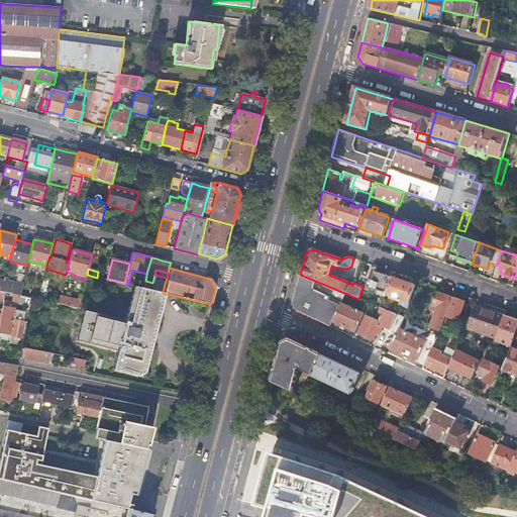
[(387,293),(392,277),(375,272),(370,287),(387,293)]
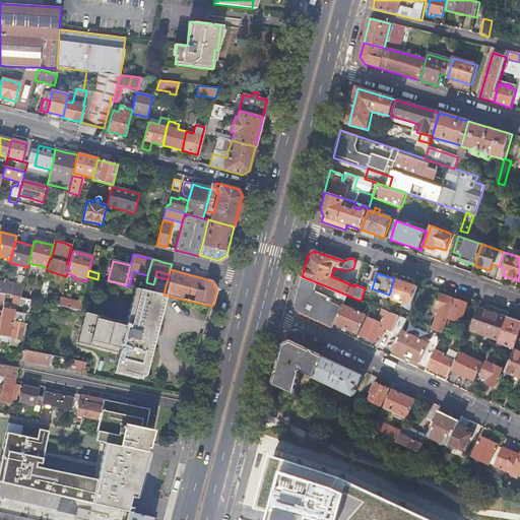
[(335,324),(343,305),(348,296),(302,276),(295,305),(298,312),(333,328),(335,324)]
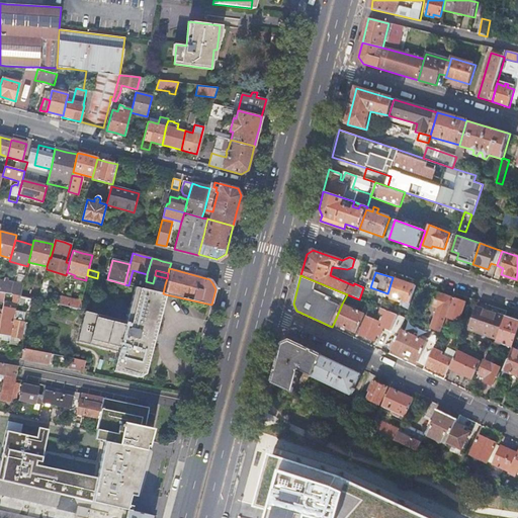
[(410,304),(417,285),(393,277),(387,293),(386,295),(410,304)]
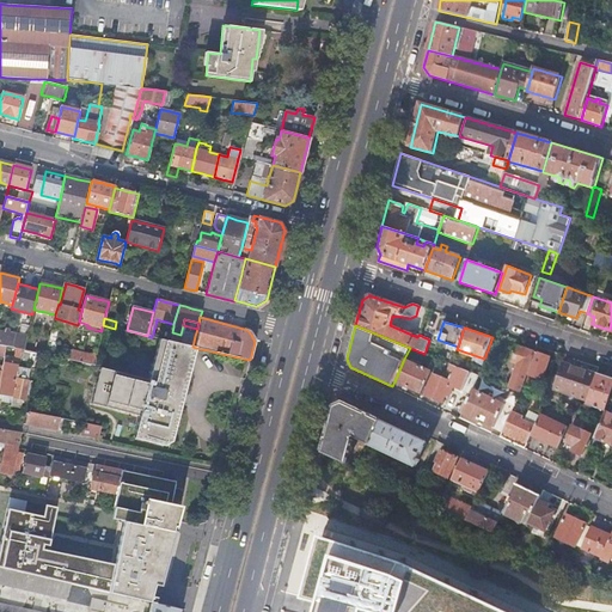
[(5,329),(4,332),(0,346),(5,347),(12,348),(20,349),(24,350),(24,349),(26,336),(8,332),(8,330),(5,329)]
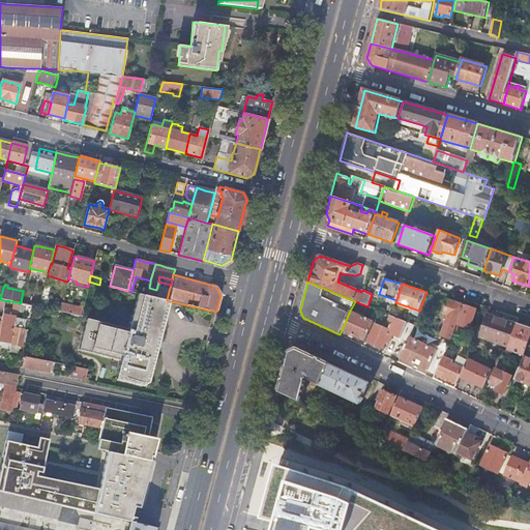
[(120,361),(116,375),(149,382),(156,353),(154,352),(157,341),(157,339),(170,301),(167,300),(158,298),(147,295),(137,293),(128,327),(128,329),(87,319),(81,343),(79,350),(120,361)]
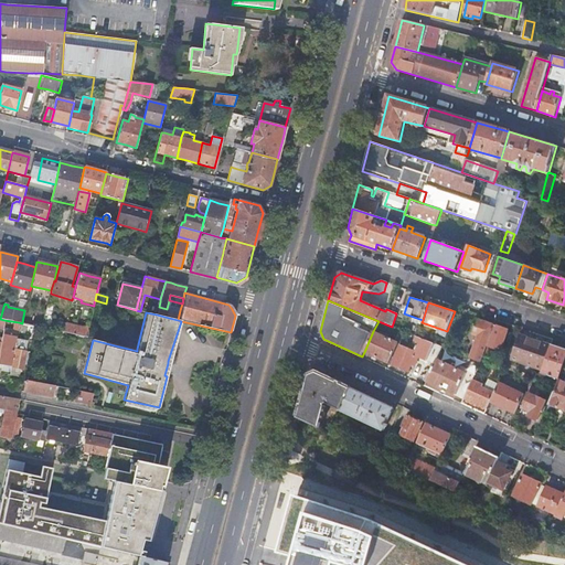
[(470,358),(480,362),(487,345),(492,329),(494,324),(476,319),(472,330),(477,331),(478,334),(470,358)]
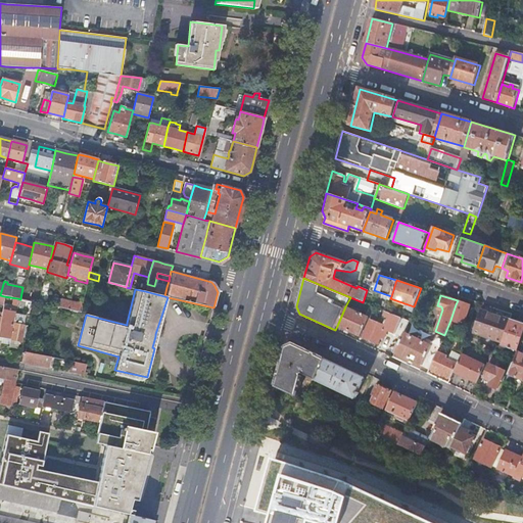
[(58,307),(81,313),(84,297),(80,296),(79,303),(60,299),(59,305),(58,307)]
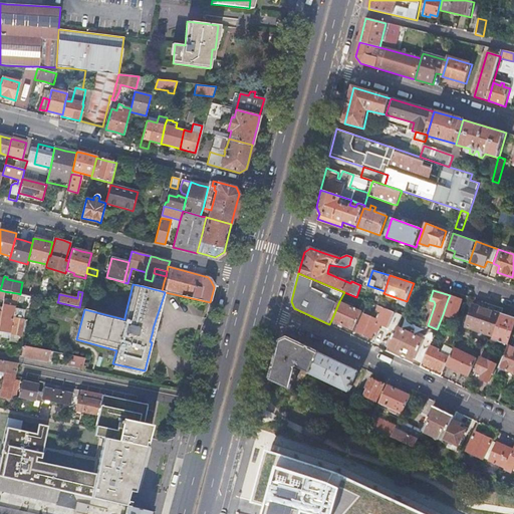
[(17,293),(10,292),(8,299),(16,300),(17,293)]
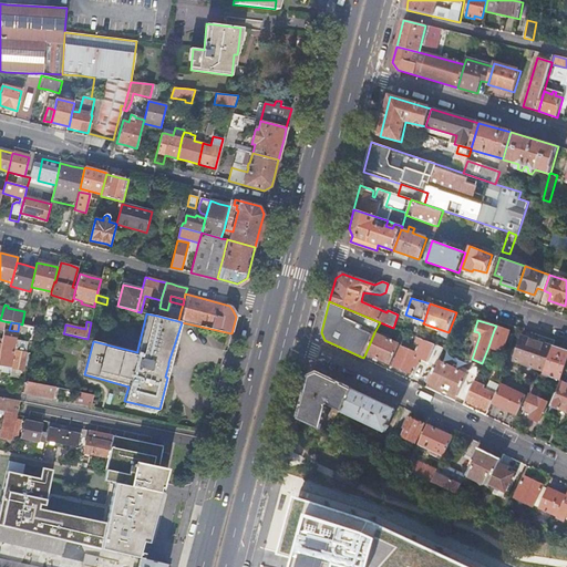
[(64,331),(65,325),(57,322),(54,330),(64,331)]
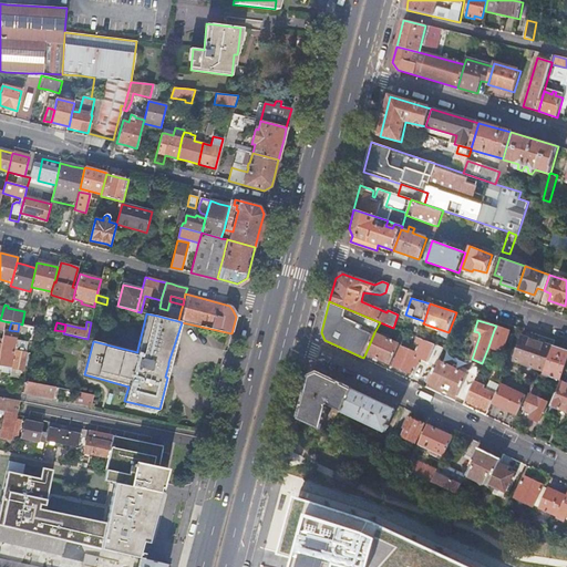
[(22,325),(19,323),(18,331),(26,332),(26,333),(32,334),(33,327),(22,325)]
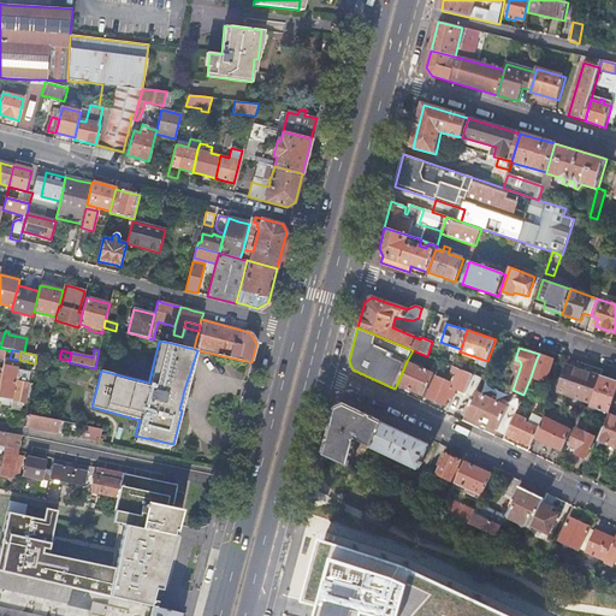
[(537,359),(531,377),(546,383),(554,360),(543,356),(540,360),(537,359)]
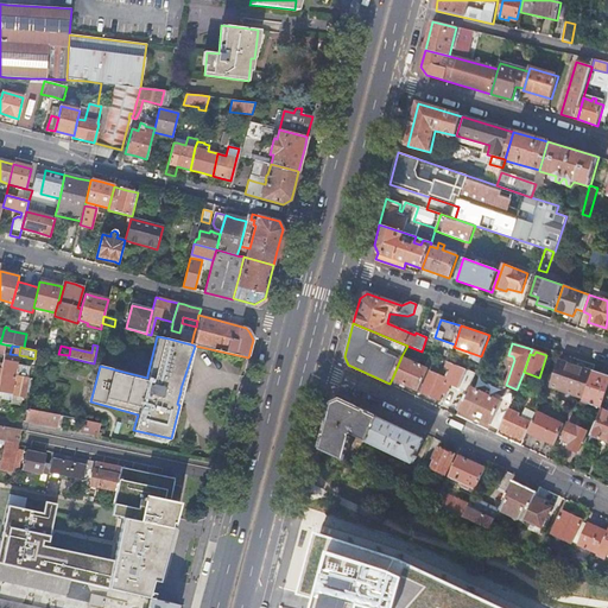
[(418,391),(429,369),(401,356),(392,379),(418,391)]
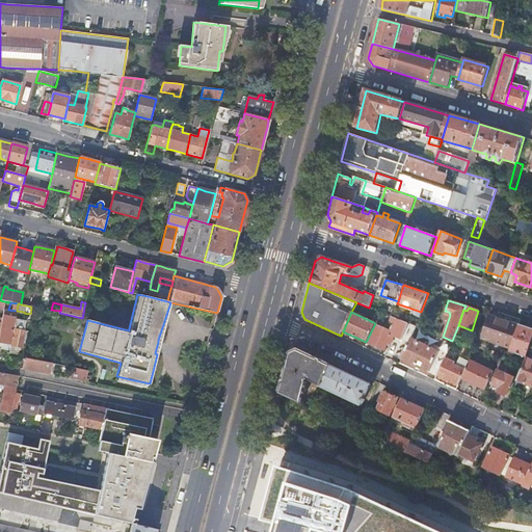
[(14,328),(16,314),(10,313),(4,313),(0,335),(0,342),(10,344),(14,328)]
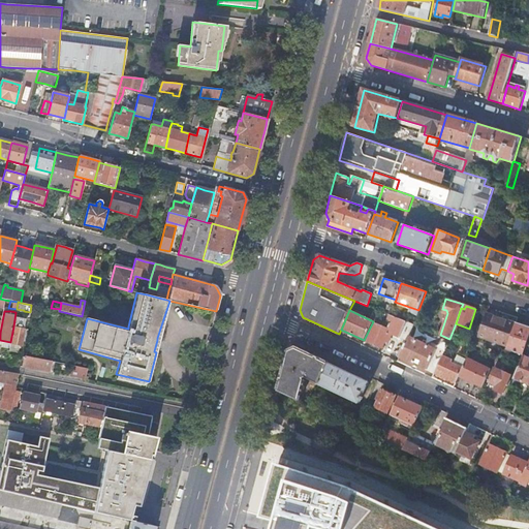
[(478,336),(507,347),(517,322),(487,312),(478,336)]
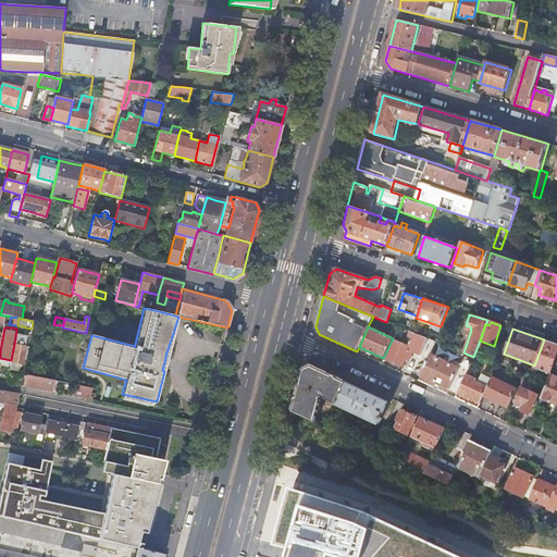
[(16,334),(15,344),(25,346),(26,336),(16,334)]
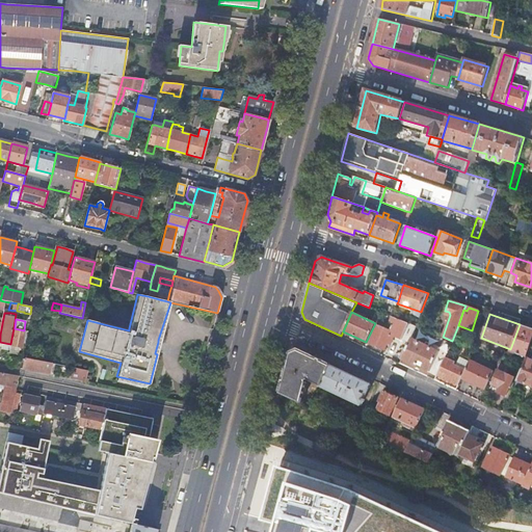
[(403,340),(410,324),(399,319),(392,334),(377,326),(369,344),(384,350),(389,342),(392,343),(394,337),(403,340)]
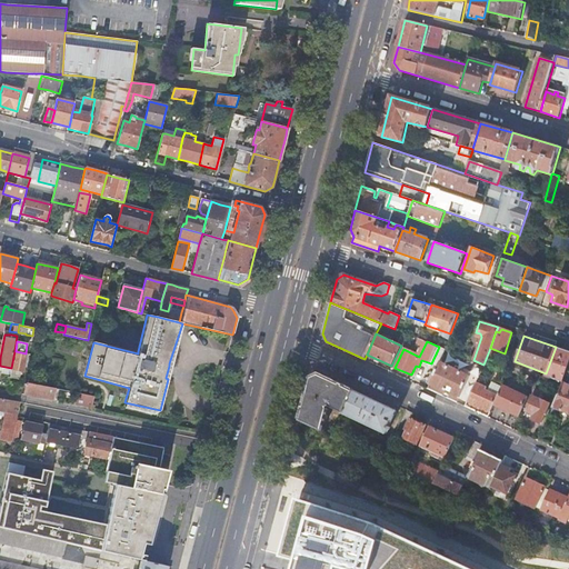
[(439,362),(445,349),(439,347),(431,363),(437,367),(439,362)]
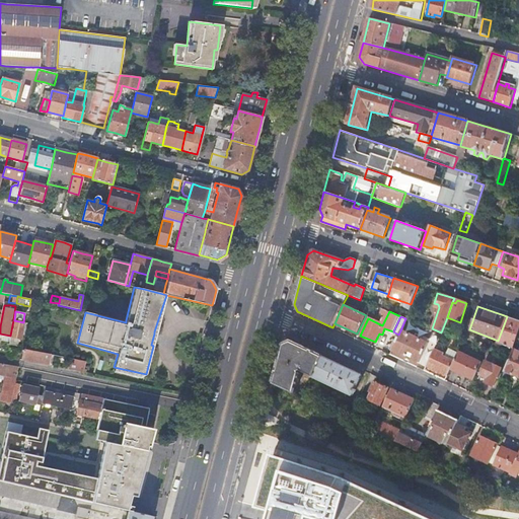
[(514,348),(518,338),(518,334),(518,320),(507,316),(498,341),(498,342),(514,348)]
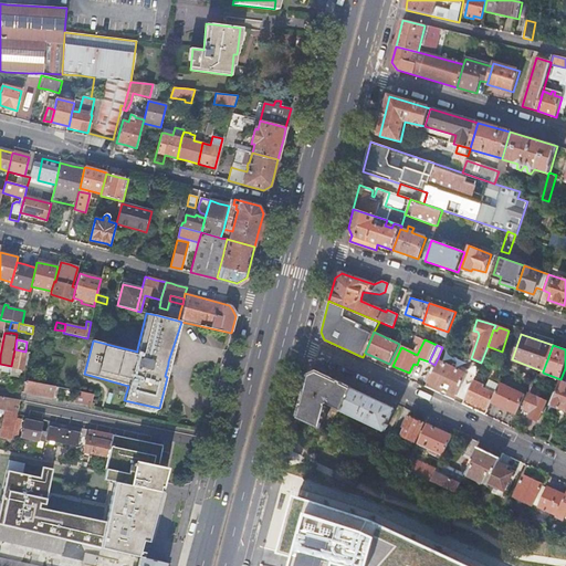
[(16,349),(14,349),(11,366),(11,367),(18,368),(19,368),(22,369),(23,369),(23,368),(25,353),(25,352),(16,349)]
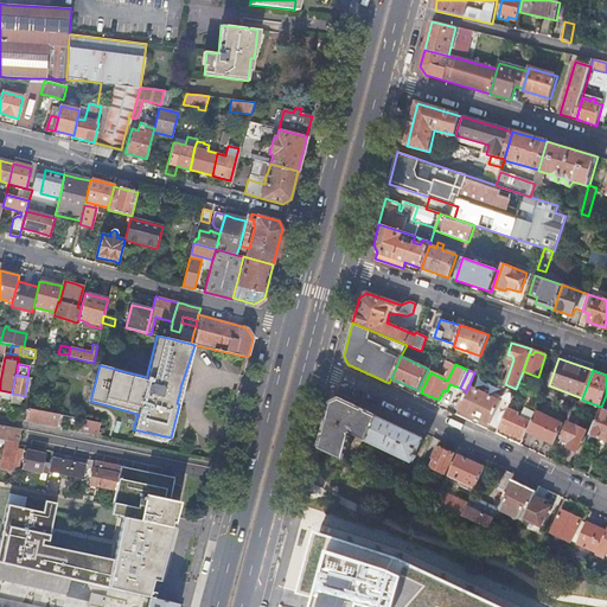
[(500,401),(468,387),(466,391),(458,409),(490,423),(500,401)]
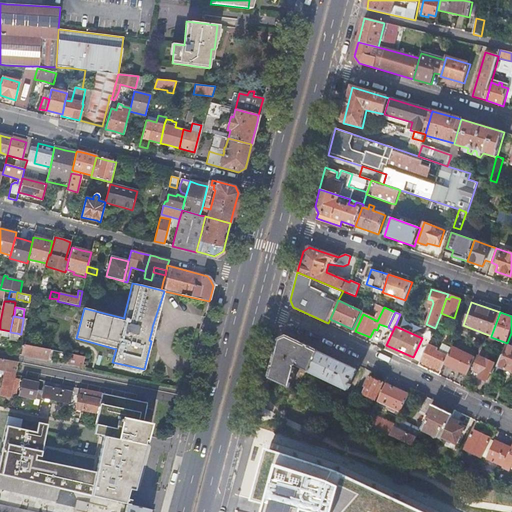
[(10,331),(0,329),(0,335),(9,338),(10,332),(10,331)]
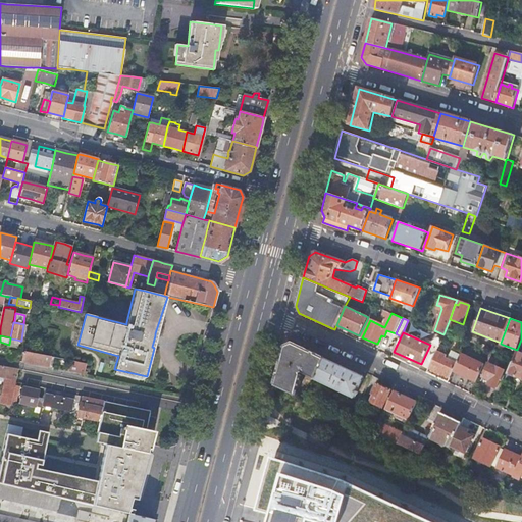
[(513,362),(521,366),(521,341),(521,340),(517,350),(513,362)]
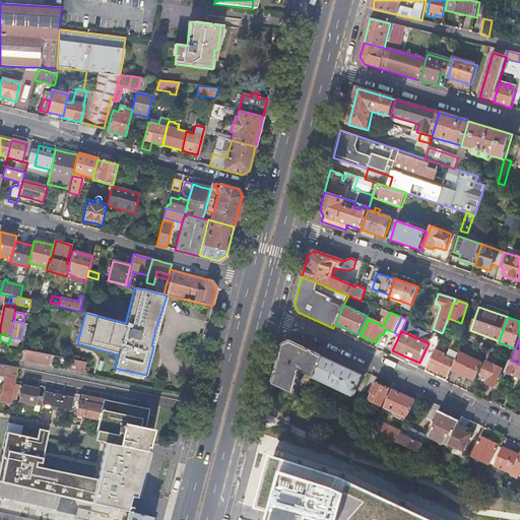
[(284,345),(273,385),(294,394),(299,375),(301,373),(313,377),(322,358),(303,348),(290,342),(284,345)]
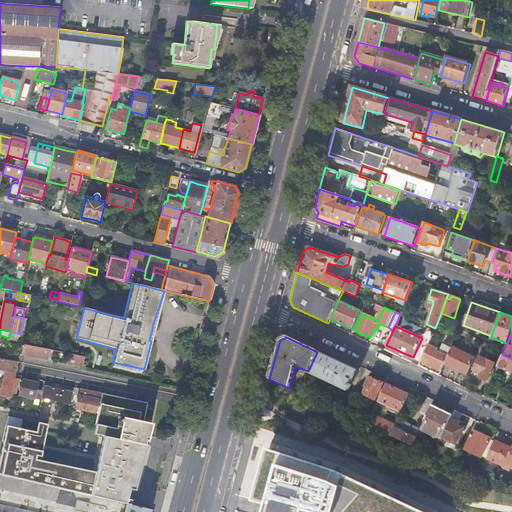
[(17,341),(13,349),(17,353),(21,343),(17,341)]
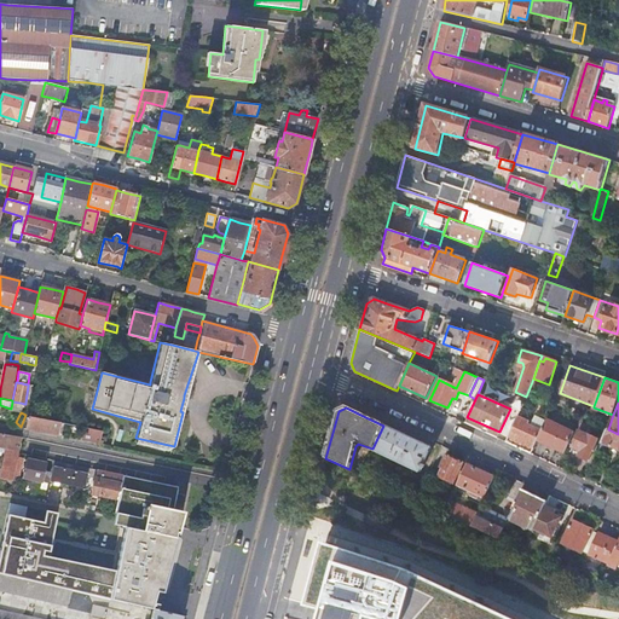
[(28,416),(25,429),(57,435),(58,428),(59,422),(28,416)]
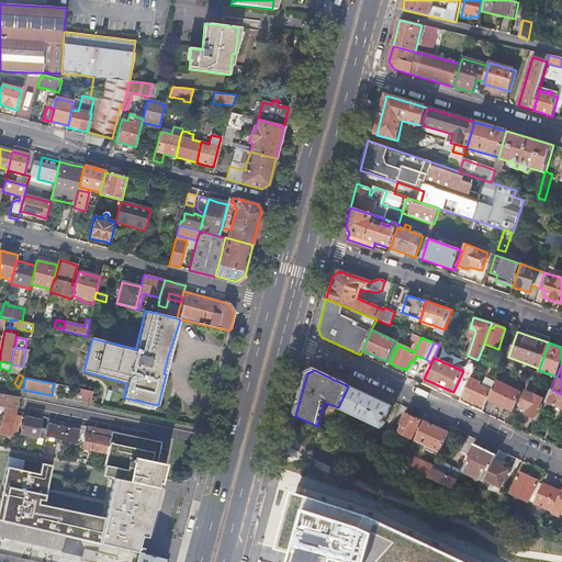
[(481,382),(470,378),(461,396),(484,407),(487,400),(492,391),(481,385),(481,382)]
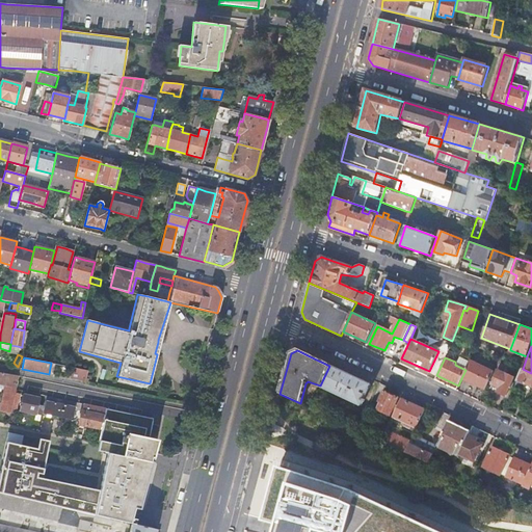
[(466,370),(469,362),(459,357),(455,365),(466,370)]
